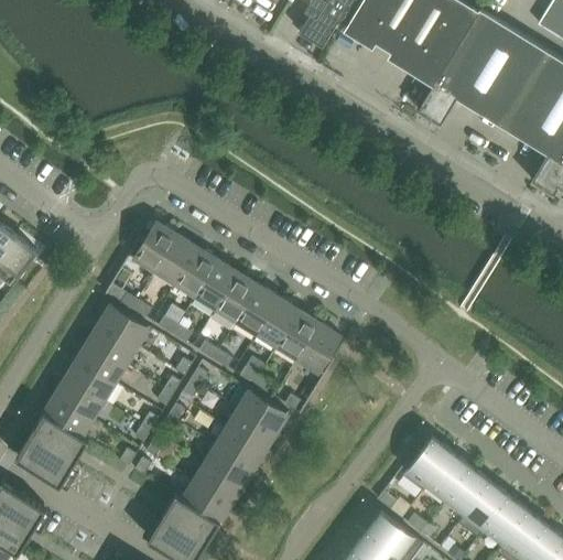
[(301,0),(309,4),(305,11),(311,15),(299,34),(322,49),(337,23),(342,27),(357,0),(301,0)]
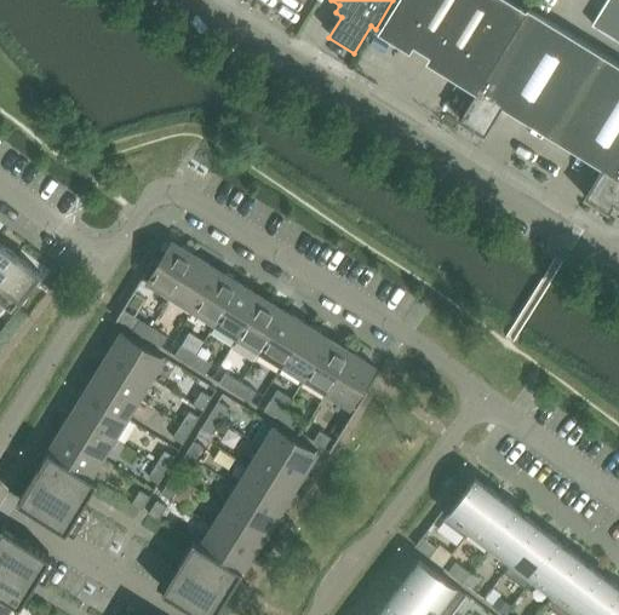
[(526,12),(505,0),(397,0),(377,34),(401,50),(410,55),(413,49),(454,74),(451,80),(475,95),(526,12)]
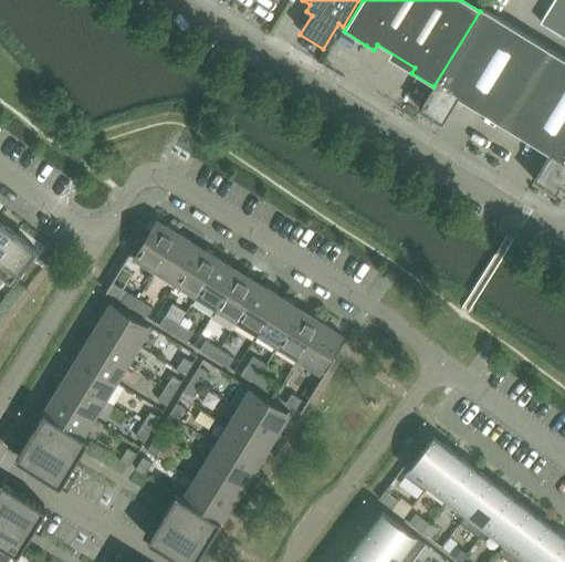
[(564,0),(555,0),(540,25),(564,41),(564,0)]
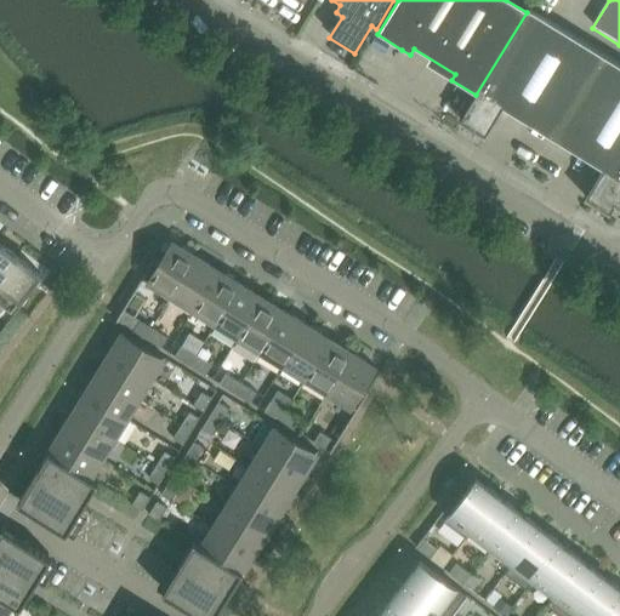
[(528,11),(527,13),(527,12),(476,95),(476,96),(465,115),(460,123),(459,124),(484,140),(502,110),(552,141),(603,57),(528,11)]
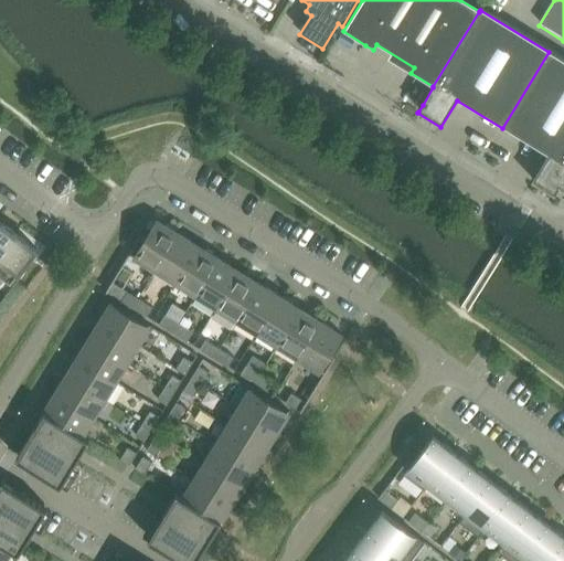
[(563,61),(549,52),(502,128),(547,156),(531,182),(554,198),(560,189),(563,191),(563,61)]
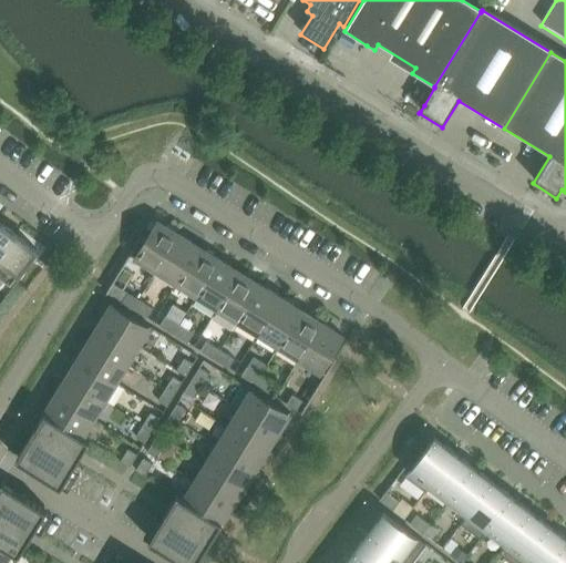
[(140,241),(130,257),(156,274),(178,238),(156,224),(155,225),(156,226),(145,244),(140,241)]
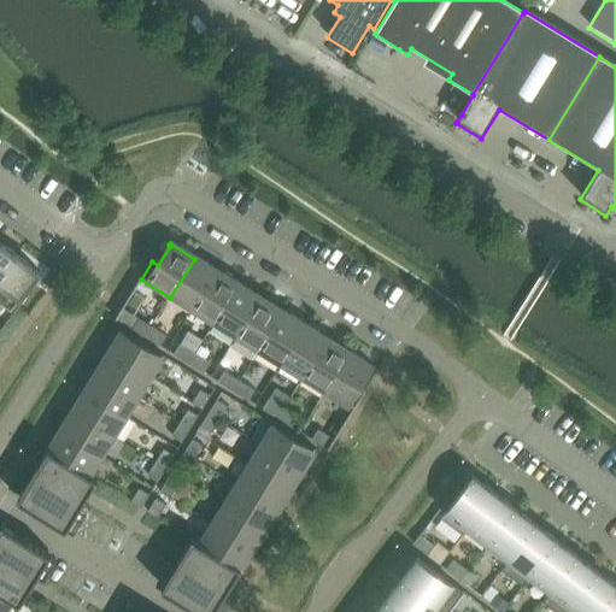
[(0,281),(17,259),(0,246),(0,281)]
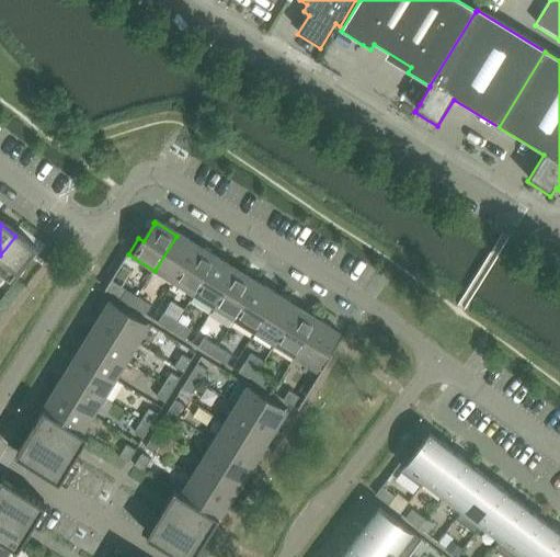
[(23,268),(35,250),(15,236),(0,256),(0,276),(10,284),(11,283),(14,285),(26,270),(23,268)]
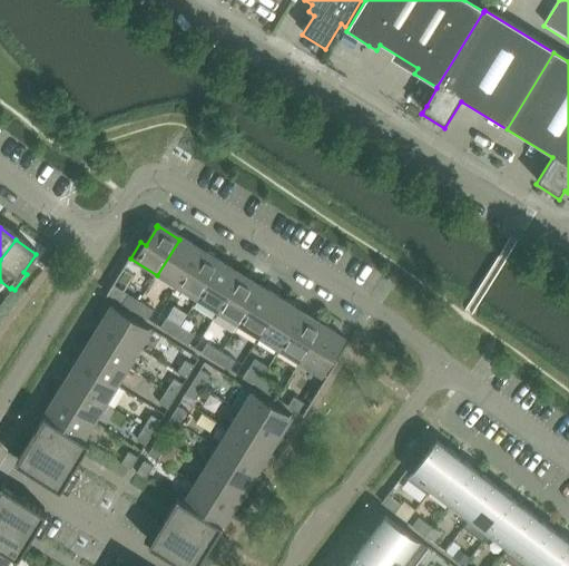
[(177,288),(199,252),(179,240),(157,275),(177,288)]
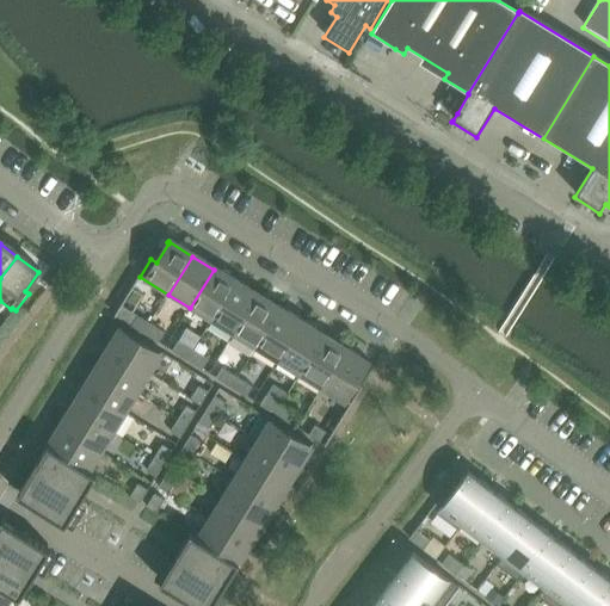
[(213,322),(236,283),(214,270),(190,308),(213,322)]
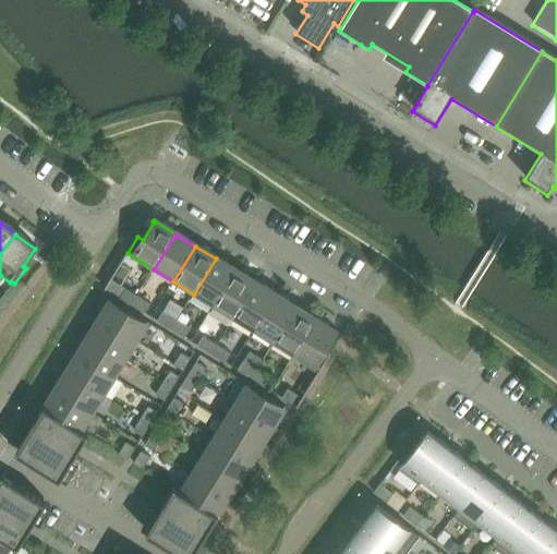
[(214,306),(235,272),(216,259),(194,294),(214,306)]
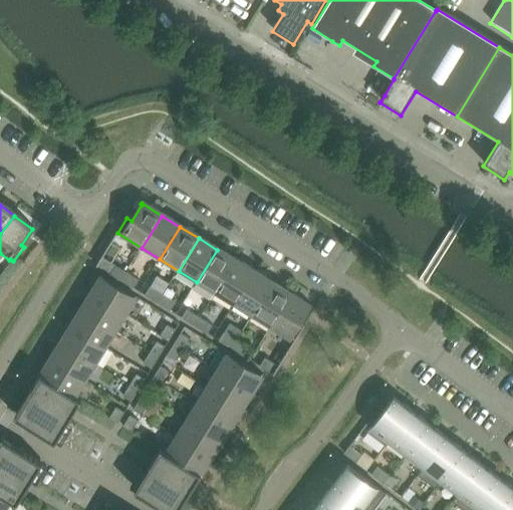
[(215,294),(235,261),(217,250),(197,282),(215,294)]
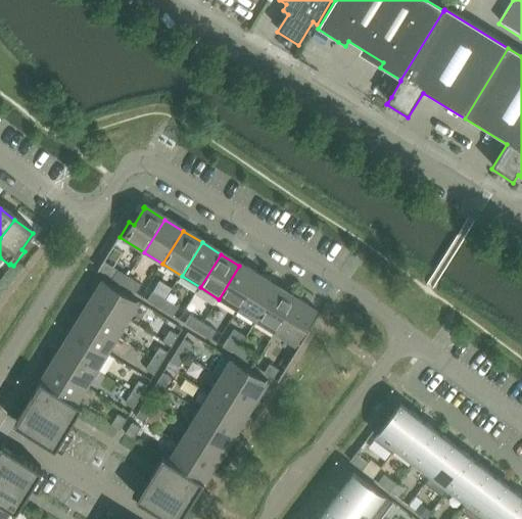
[(116,273),(102,264),(97,273),(111,282),(116,273)]
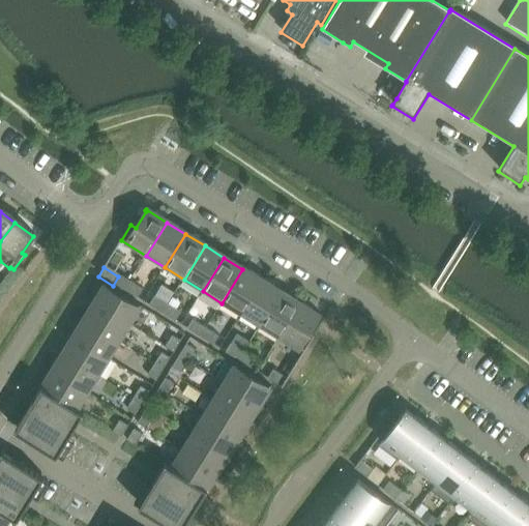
[(241,315),(262,282),(242,269),(222,303),(241,315)]
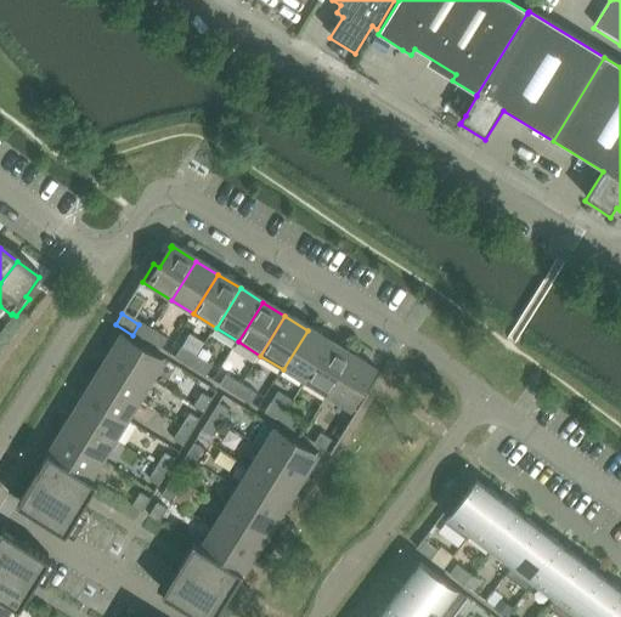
[(305,383),(329,344),(308,330),(283,369),(305,383)]
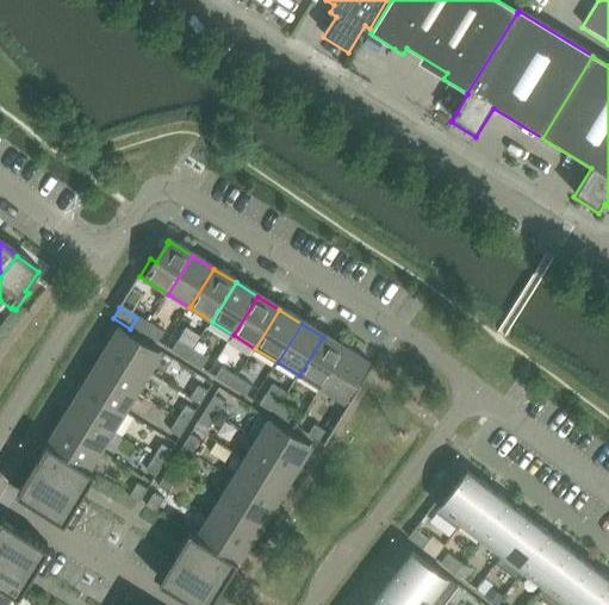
[(157,345),(163,335),(148,325),(142,336),(157,345)]
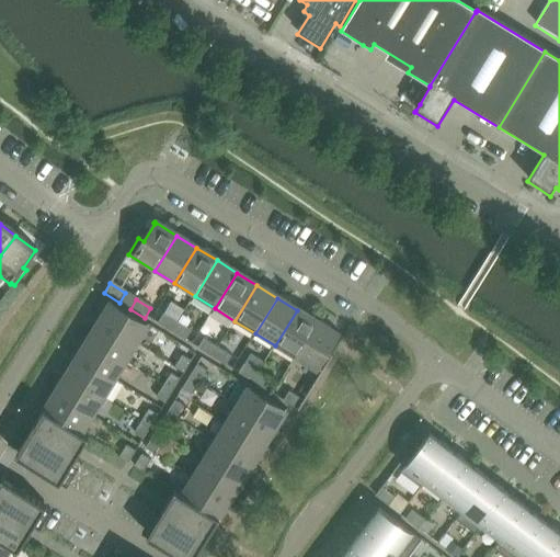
[(147,328),(110,305),(99,322),(136,345),(147,328)]
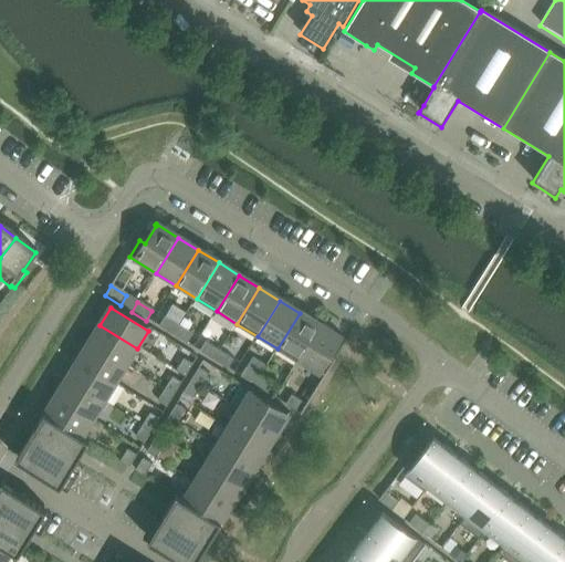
[(299,362),(321,325),(300,313),(278,349),(299,362)]
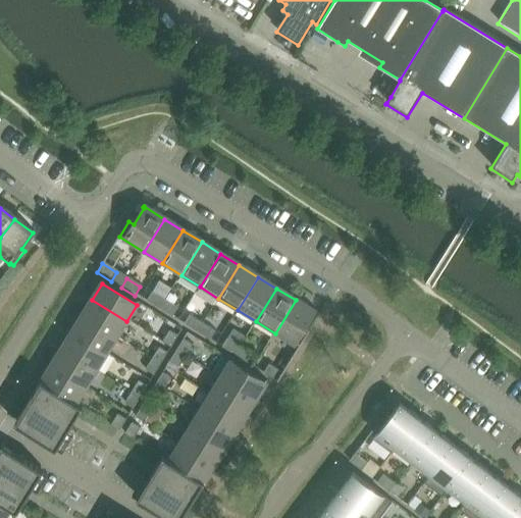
[(151,294),(146,303),(159,311),(164,302),(151,294)]
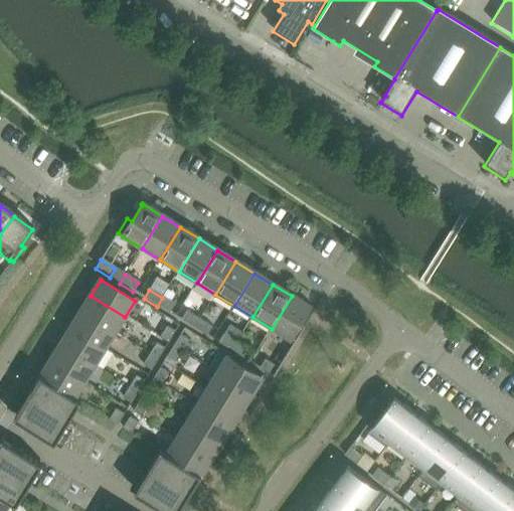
[(91,296),(80,312),(115,333),(125,317),(91,296)]
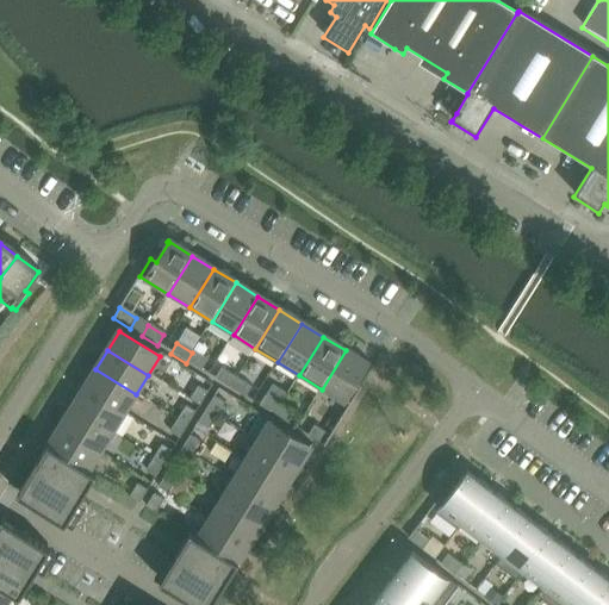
[(368,367),(368,365),(346,350),(322,390),(350,406),(361,388),(355,385),(367,366),(368,367)]
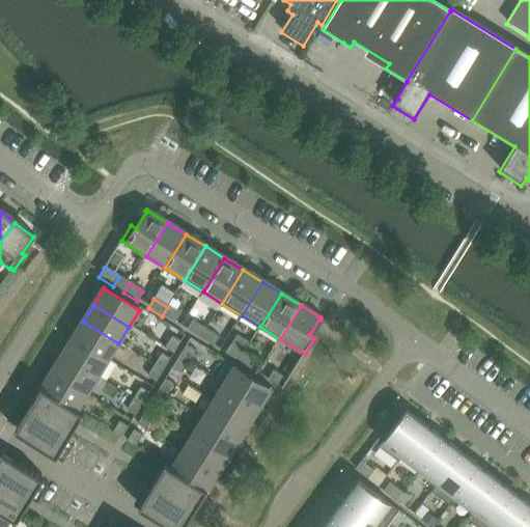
[(175,325),(180,315),(167,307),(162,316),(175,325)]
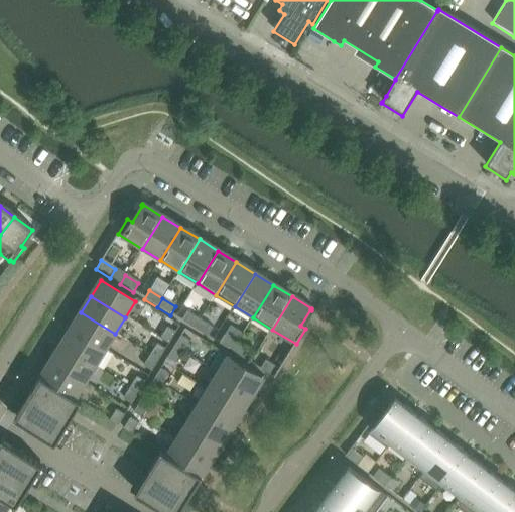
[(81,312),(71,330),(105,351),(115,334),(81,312)]
